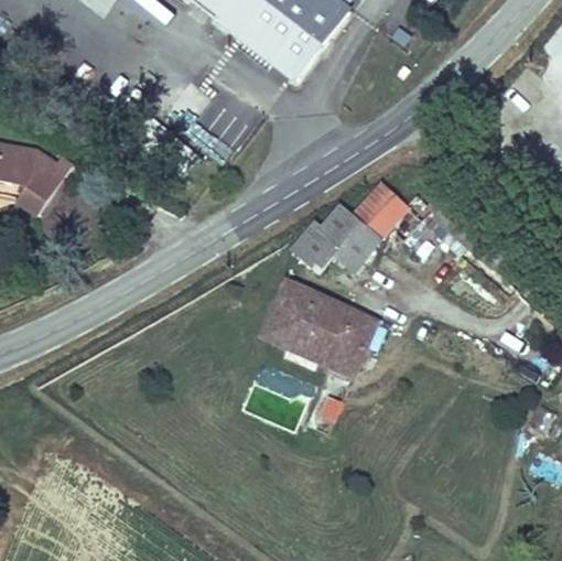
[(188,0),(294,79),(350,6),(342,0),(188,0)]
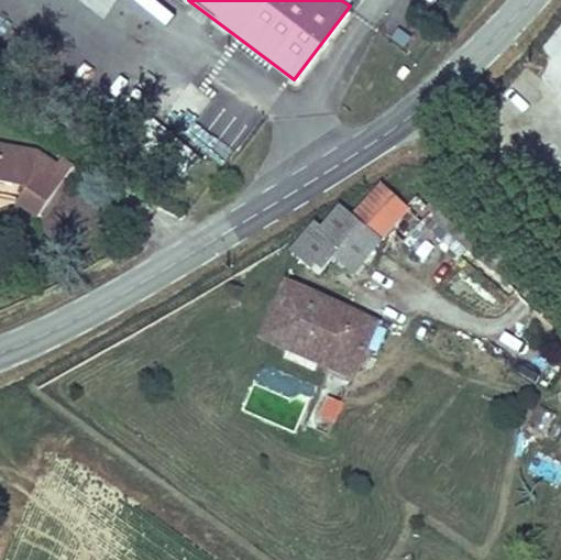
[(50,169),(30,158),(9,154),(10,146),(0,144),(0,188),(17,195),(9,209),(33,221),(64,172),(53,164),(50,169)]
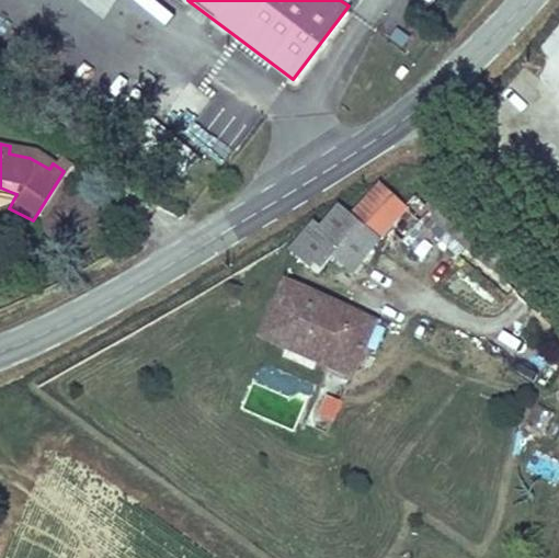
[(349,213),(337,203),(320,224),(314,218),(291,247),(320,271),(332,254),(354,272),(408,206),(375,180),(349,213)]
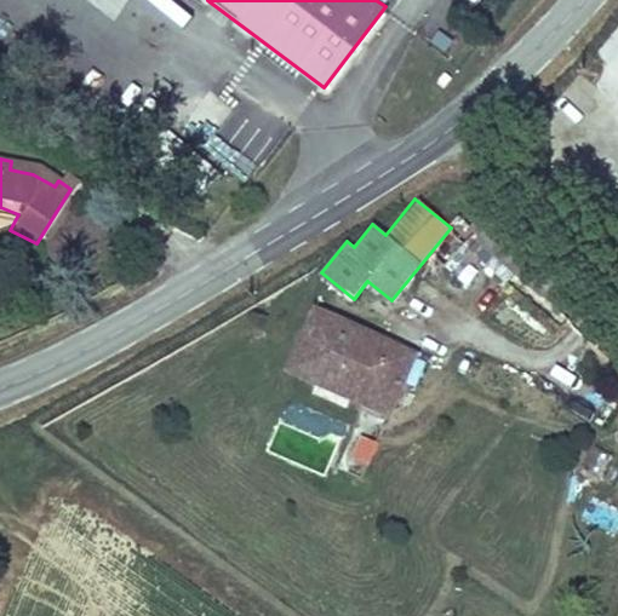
[(416,349),(315,305),(286,370),(388,414),(416,349)]
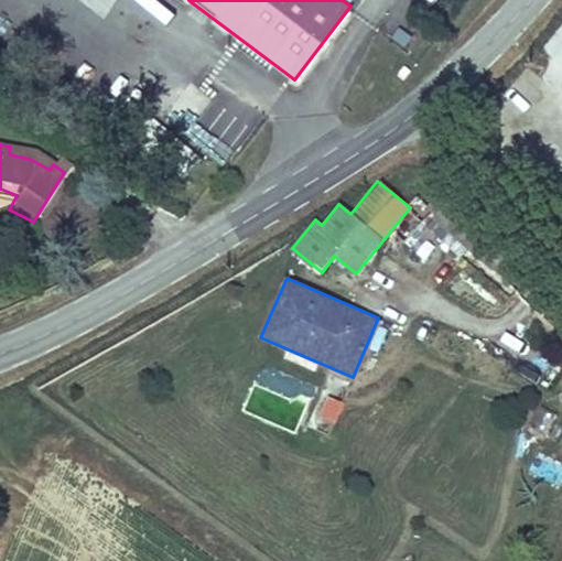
[(342,401),(327,395),(319,414),(333,421),(342,401)]
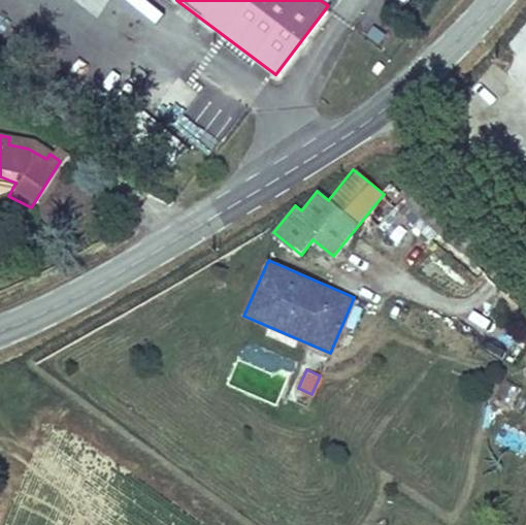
All buildings are outlined.
